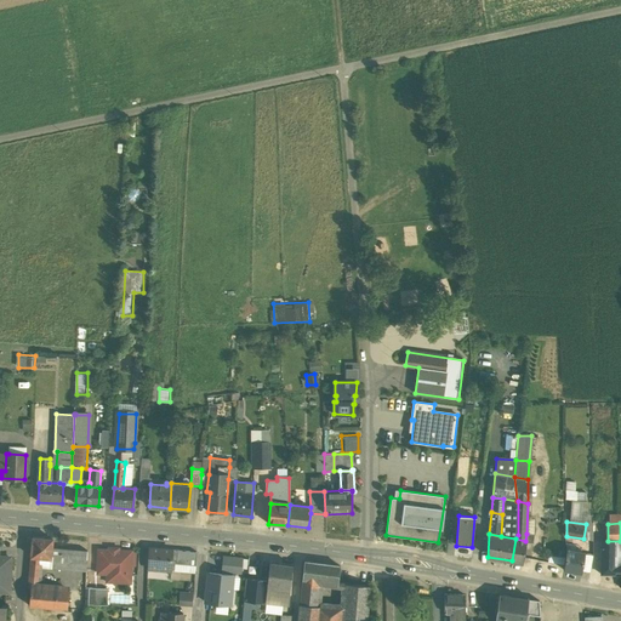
[(52,540),(33,539),(32,557),(51,559),(52,548),(52,540)]
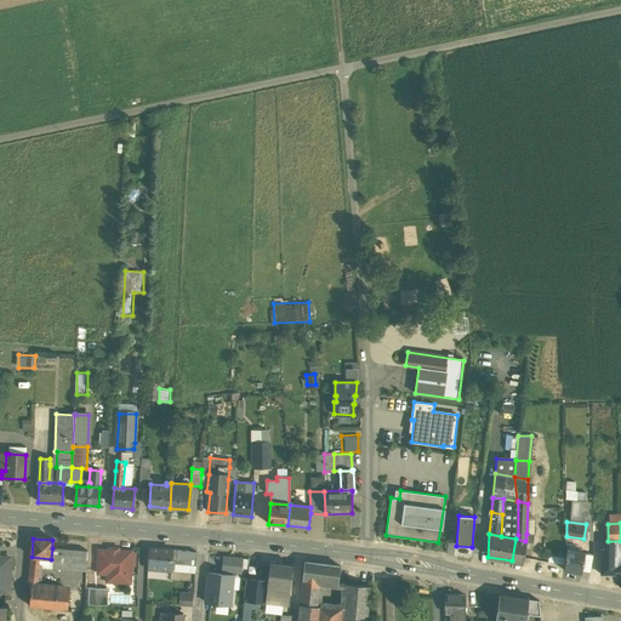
[(525,541),(516,539),(512,560),(522,563),(525,541)]
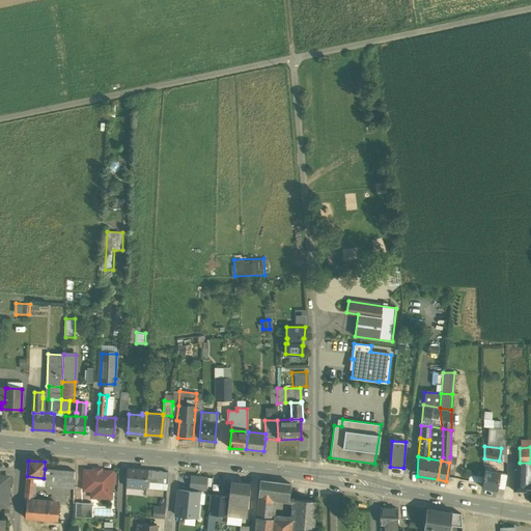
[(44,478),(27,476),(26,482),(34,483),(34,484),(46,485),(47,469),(45,469),(44,478)]
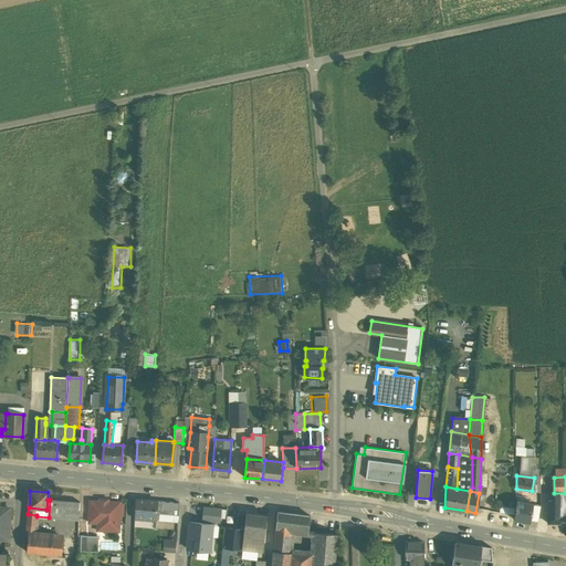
[(65,501),(50,500),(49,517),(63,519),(65,501)]
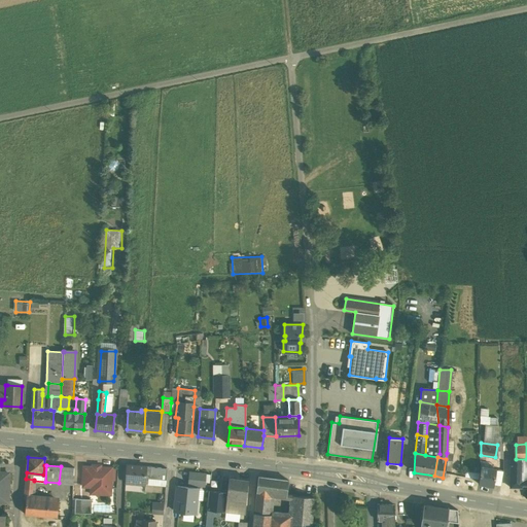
[(166,469),(157,468),(157,467),(154,466),(154,468),(128,465),(127,482),(148,483),(148,478),(161,479),(165,480),(166,469)]
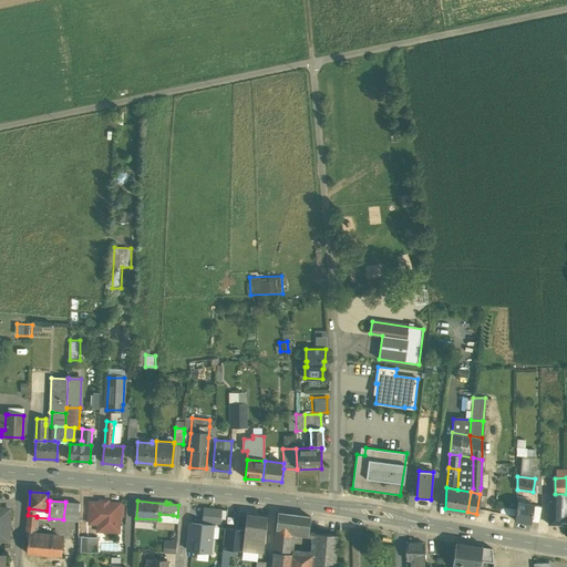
[(562,502),(549,501),(549,524),(562,525),(562,502)]
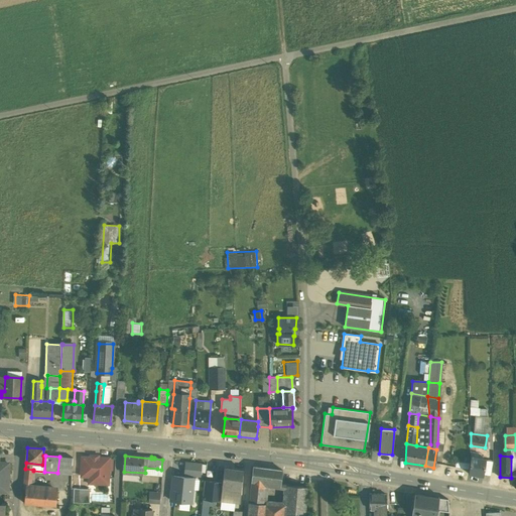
[(73,458),(59,457),(57,473),(72,474),(73,458)]
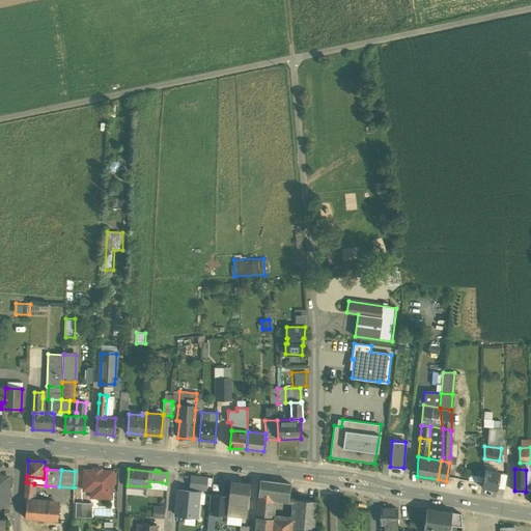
[(500,473),(484,470),(481,487),(497,490),(500,473)]
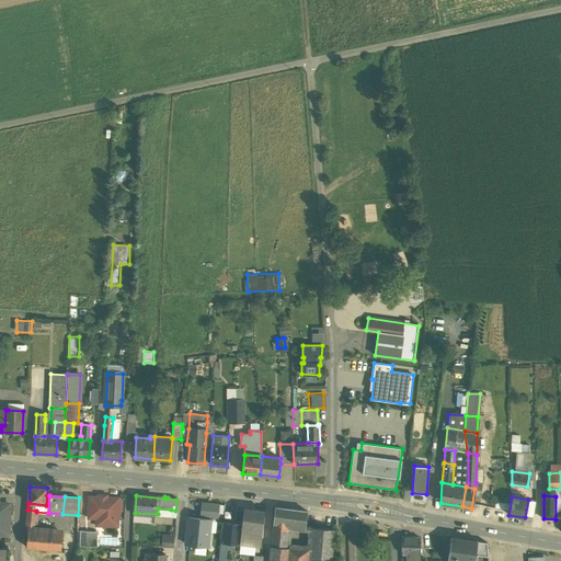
[(118,499),(89,497),(88,518),(117,519),(118,499)]
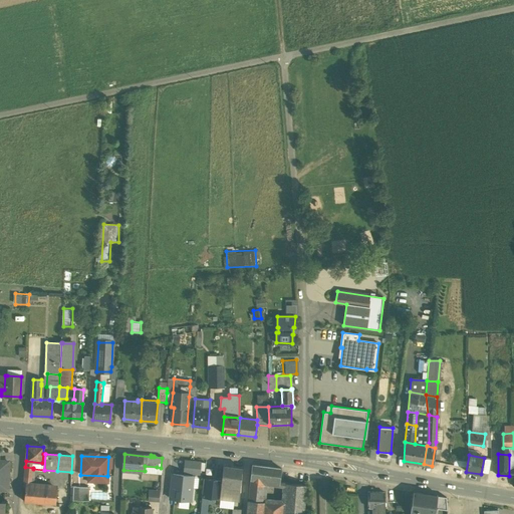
[(0,461),(0,489),(5,490),(5,473),(8,473),(8,462),(0,461)]
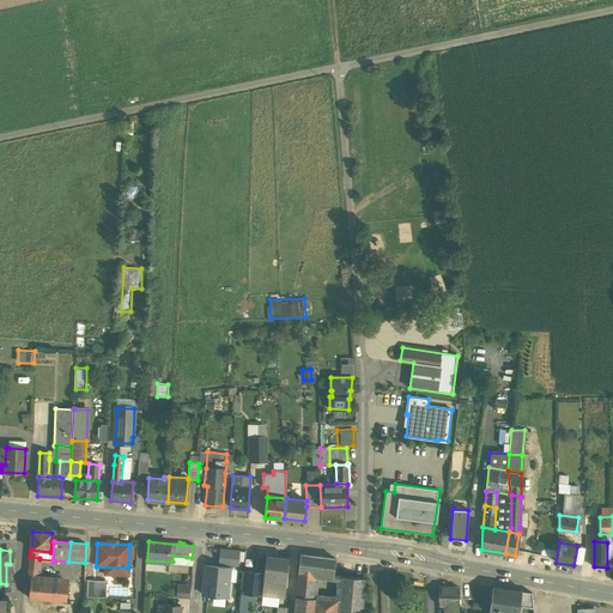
[(238,552),(222,550),(220,564),(237,566),(238,552)]
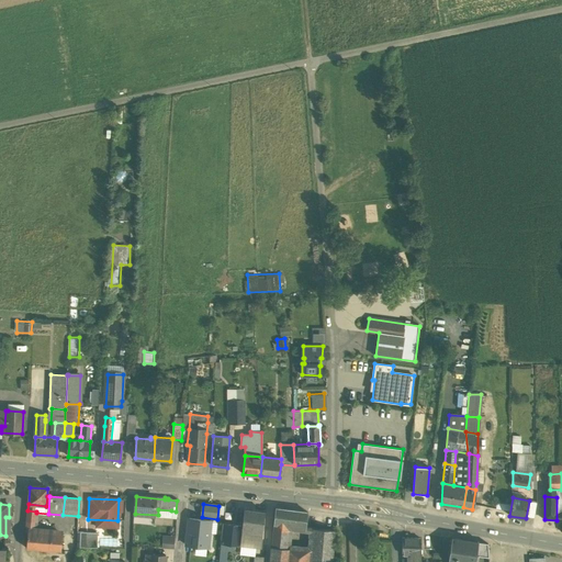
[(307,513),(276,508),(274,525),(291,527),(305,528),(307,513)]
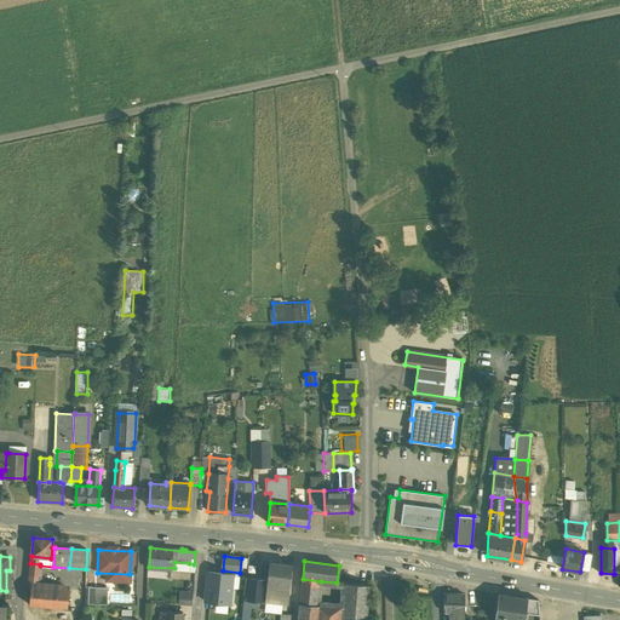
[(292,564),(269,562),(268,580),(267,584),(275,585),(283,586),(290,586),(292,564)]
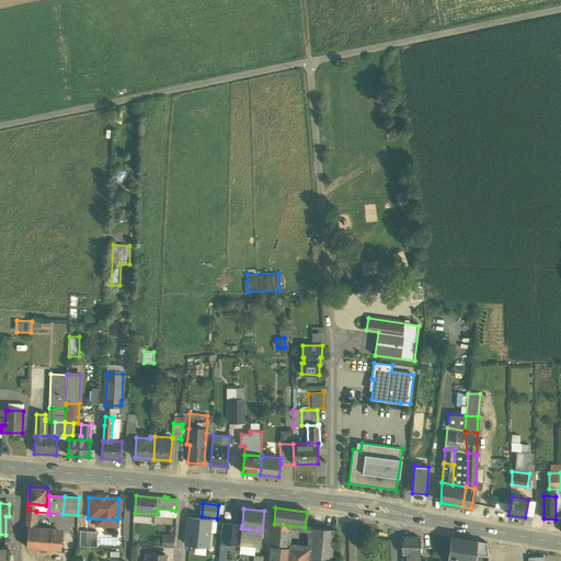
[(36,511),(27,510),(25,530),(29,531),(29,530),(34,530),(36,512),(36,511)]
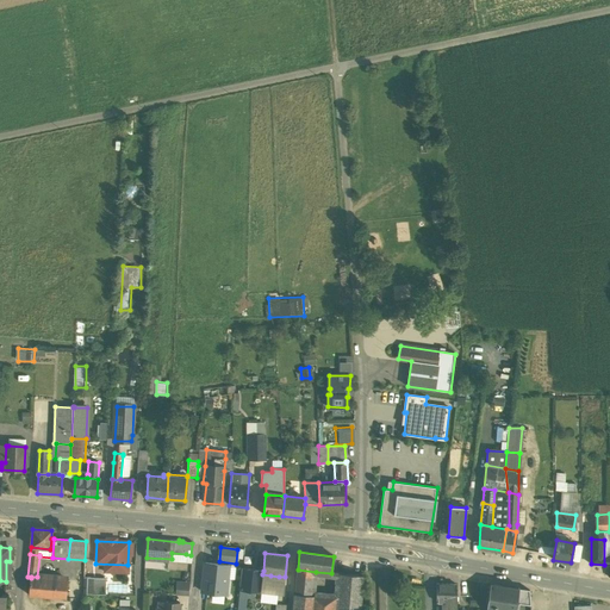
[(205,564),(201,592),(225,595),(229,565),(205,564)]
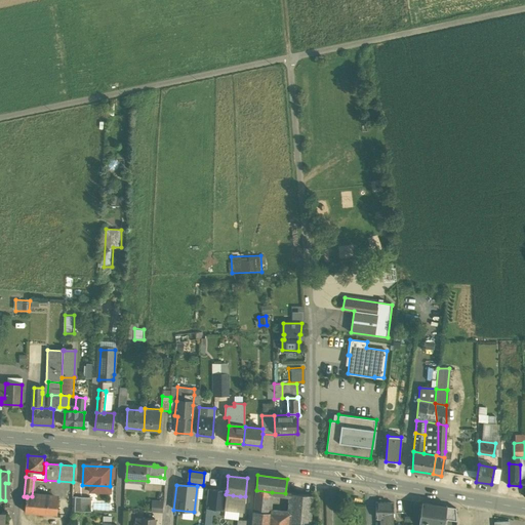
[(227,491),(208,490),(207,508),(213,509),(226,510),(226,508),(225,508),(226,494),(227,491)]
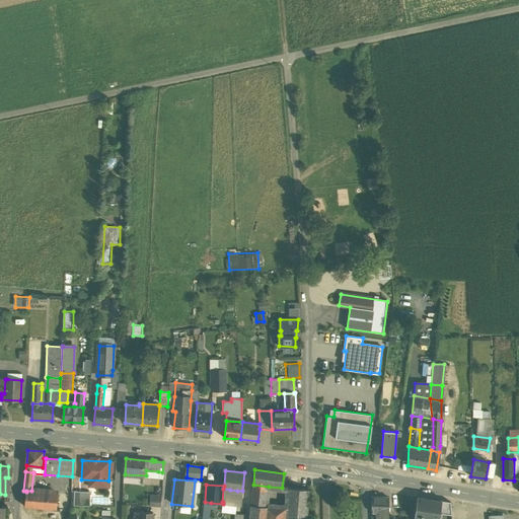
[(269,487),(253,485),(252,506),(266,507),(267,494),(268,492),(269,487)]
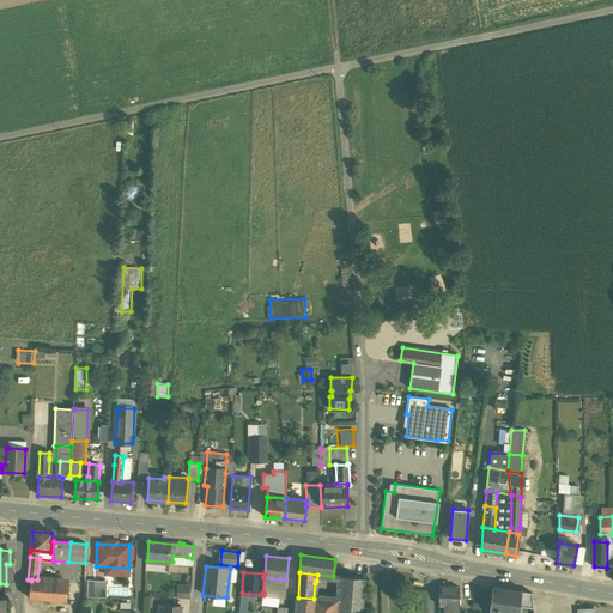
[(362,612),(365,578),(343,575),(340,600),(339,612),(362,612)]
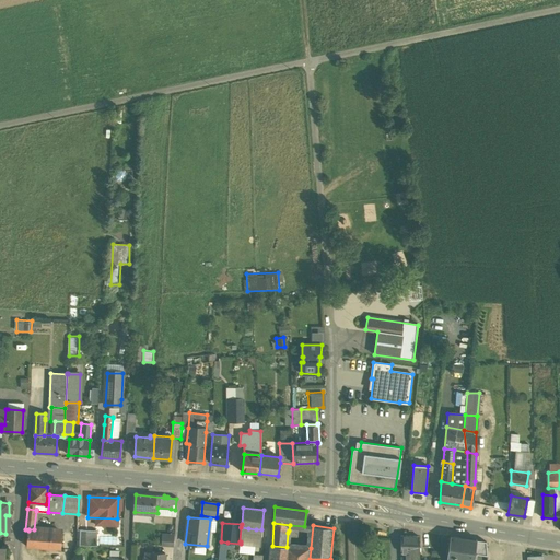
[(256,529),(248,528),(247,541),(255,543),(256,529)]
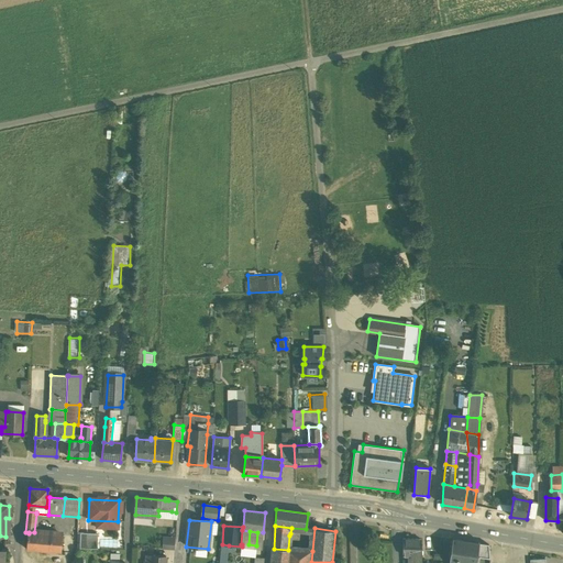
[(34,532),(29,532),(29,533),(26,549),(61,552),(63,534),(34,532)]
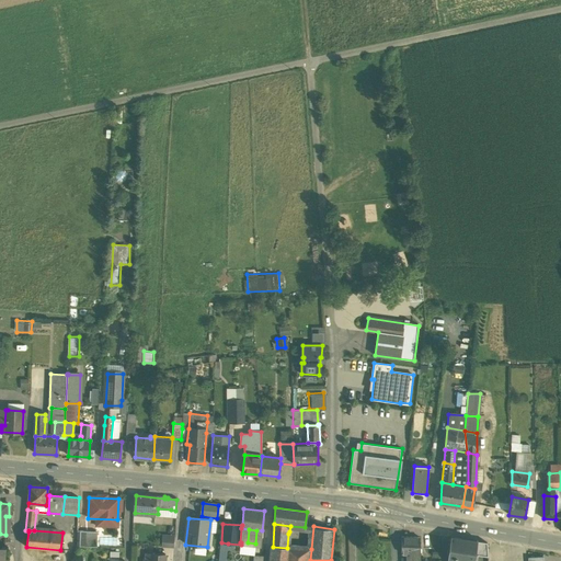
[(98,531),(80,531),(79,547),(96,547),(98,531)]
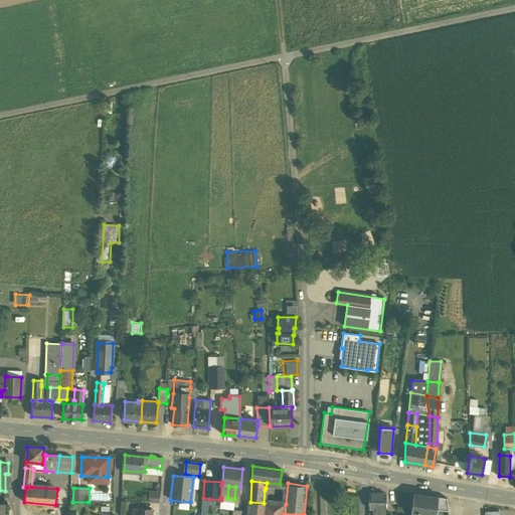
[(150,490),(150,499),(161,499),(161,491),(150,490)]
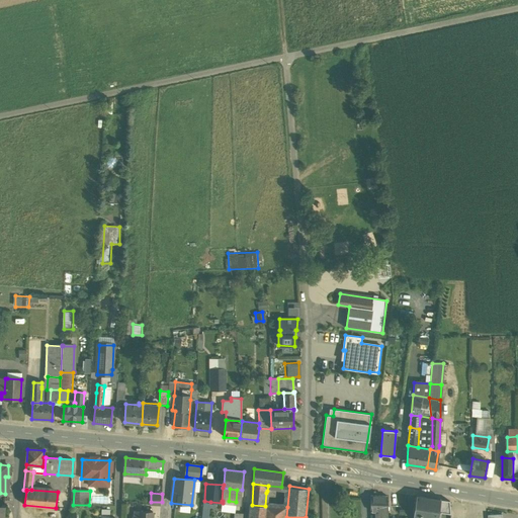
[(449,502),(417,496),(413,515),(413,517),(438,517),(439,513),(450,514),(449,502)]
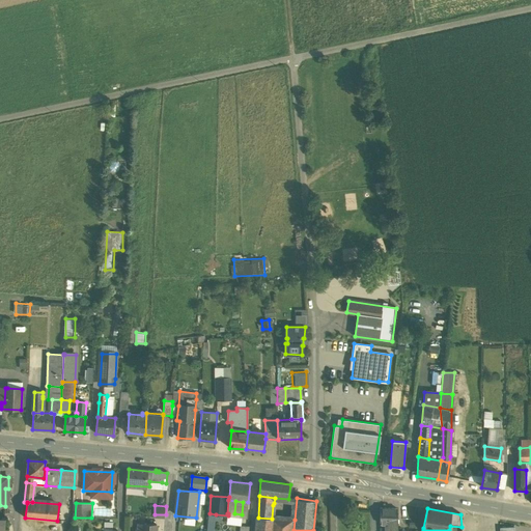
[(397,509),(381,509),(381,525),(387,525),(386,530),(397,530),(397,525),(397,509)]
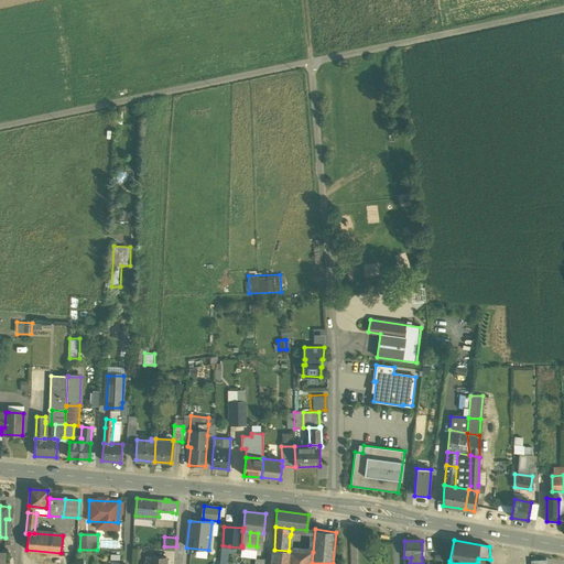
[(289,551),(274,550),(272,563),(312,563),(313,552),(289,551)]
